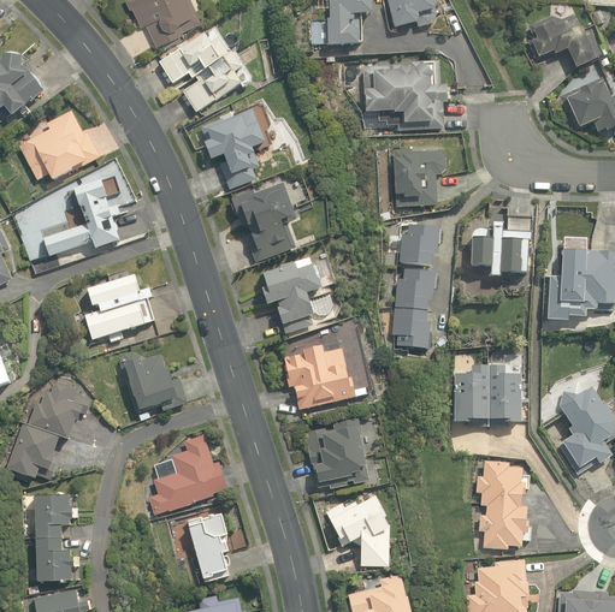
[(200,21),(190,0),(128,0),(140,25),(145,23),(155,47),(184,34),(182,29),(200,21)]
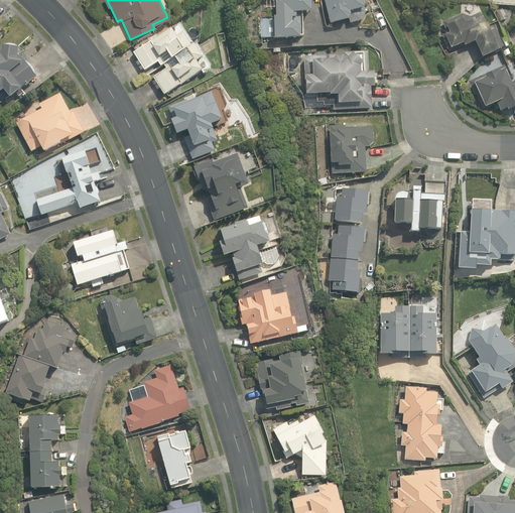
[(275,0),(275,19),(263,19),(262,35),(300,36),(301,12),(314,12),(314,0),(275,0)]
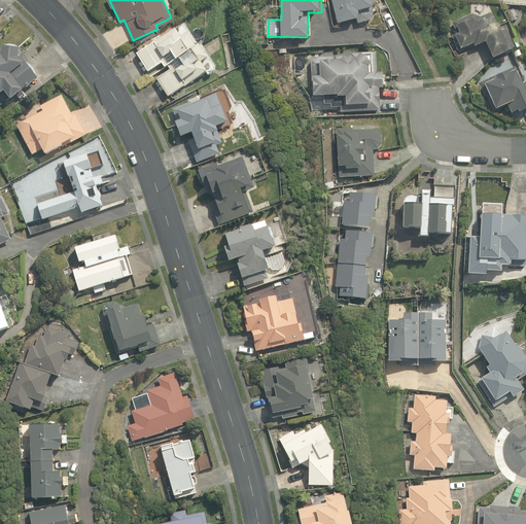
[(328,0),(335,28),(374,20),(369,0),(328,0)]
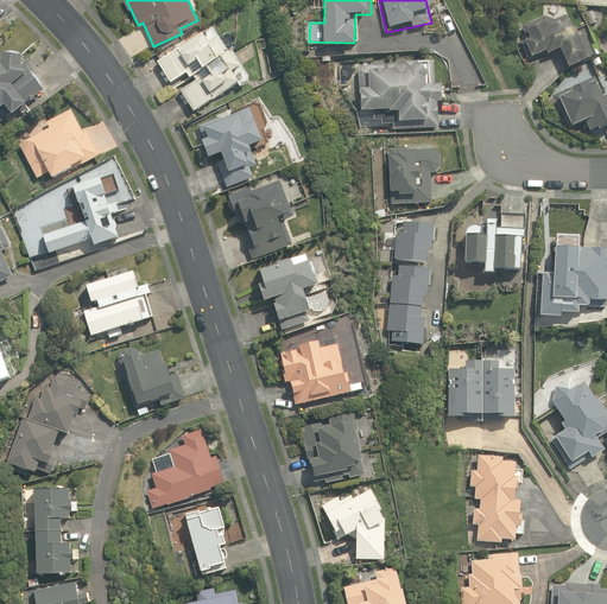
[(549,12),(523,24),(528,36),(522,38),(530,57),(549,49),(551,53),(562,50),(569,67),(596,53),(587,31),(577,36),(567,11),(551,18),(549,12)]
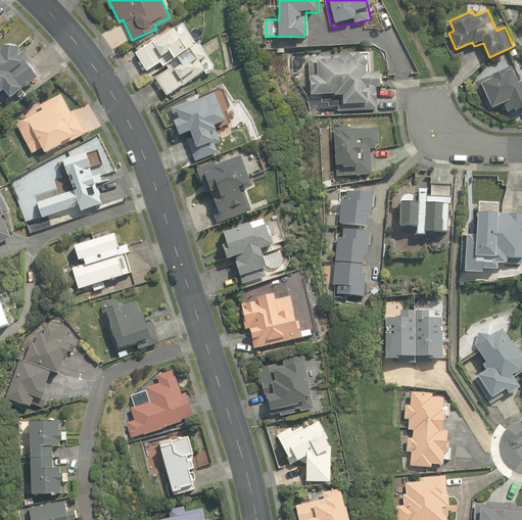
[(167,96),(204,72),(206,76),(217,71),(183,17),(134,49),(147,69),(158,62),(162,69),(153,76),(167,96)]
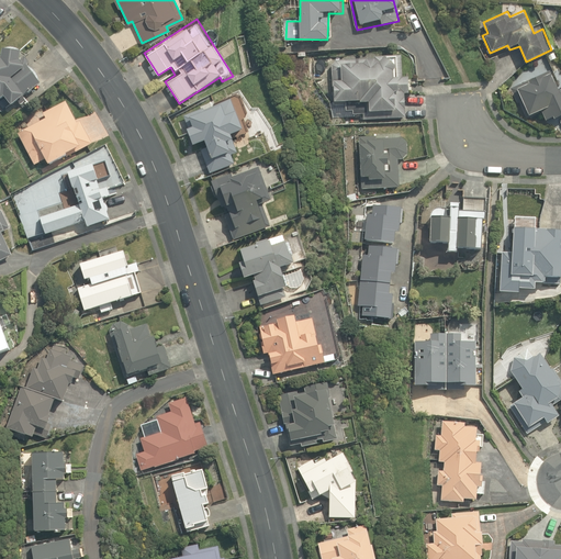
[(0,102),(6,110),(41,82),(27,66),(27,52),(1,51),(1,58),(0,57),(0,102)]
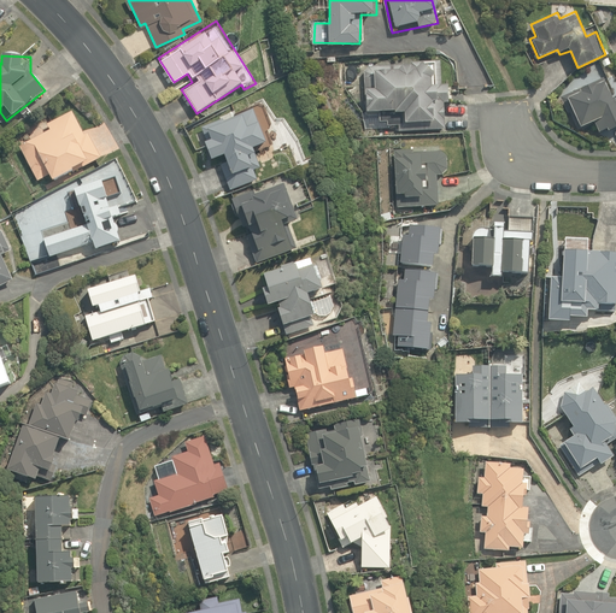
[(433,63),(393,63),(393,72),(365,72),(365,110),(405,111),(405,124),(435,124),(435,102),(451,102),(451,83),(433,82),(433,63)]
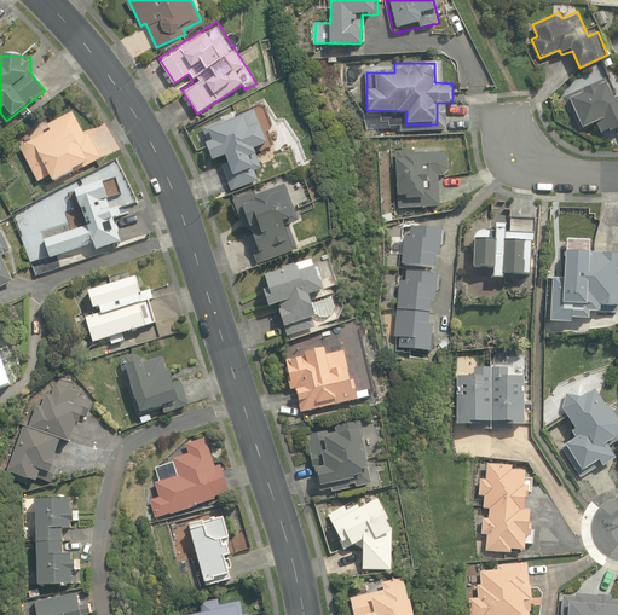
[(588,92),(569,100),(583,131),(598,123),(602,135),(617,128),(617,97),(614,99),(605,80),(587,88),(588,92)]
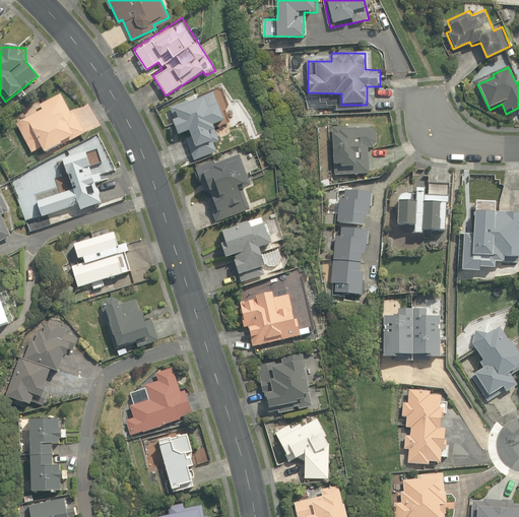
[(221,88),(170,105),(169,106),(179,137),(186,134),(194,159),(214,153),(211,143),(216,141),(212,127),(226,123),(221,108),(226,107),(221,88)]
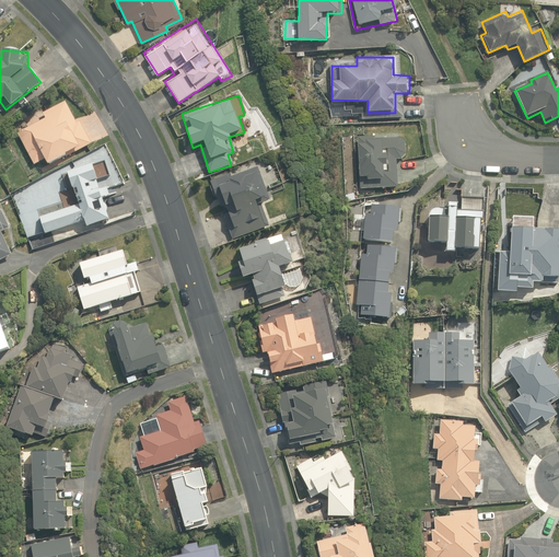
[(14,120),(15,123),(33,163),(45,158),(47,162),(107,135),(95,108),(74,117),(66,97),(14,120)]
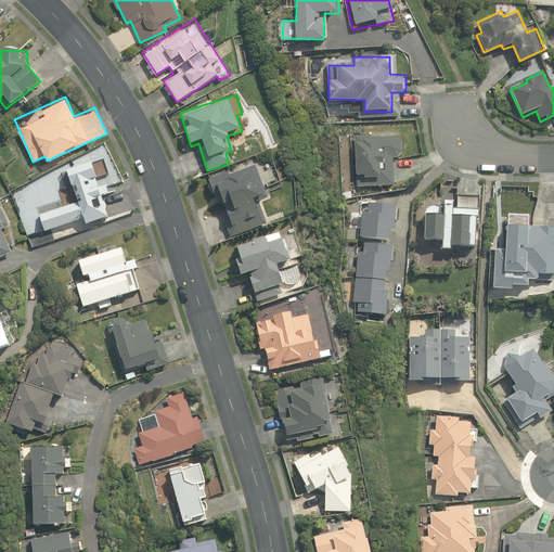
[(401,135),(353,135),(355,188),(394,188),(394,157),(401,157),(401,135)]
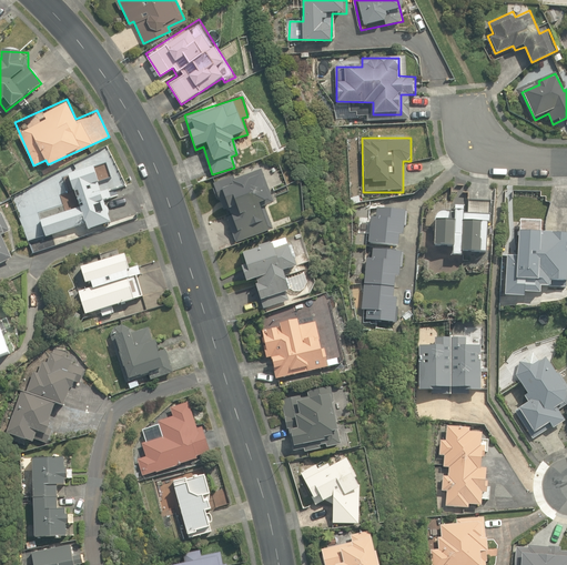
[(79,204),(40,217),(38,218),(43,235),(88,222),(90,230),(113,223),(105,198),(115,194),(105,162),(95,165),(93,160),(68,168),(79,204)]
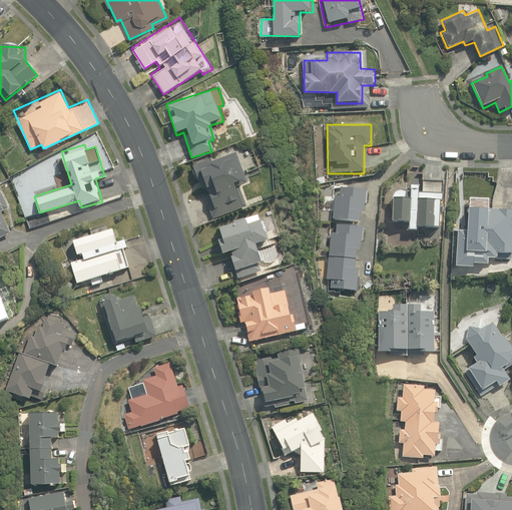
[(234,149),(192,163),(210,217),(243,207),(236,186),(245,183),(234,149)]
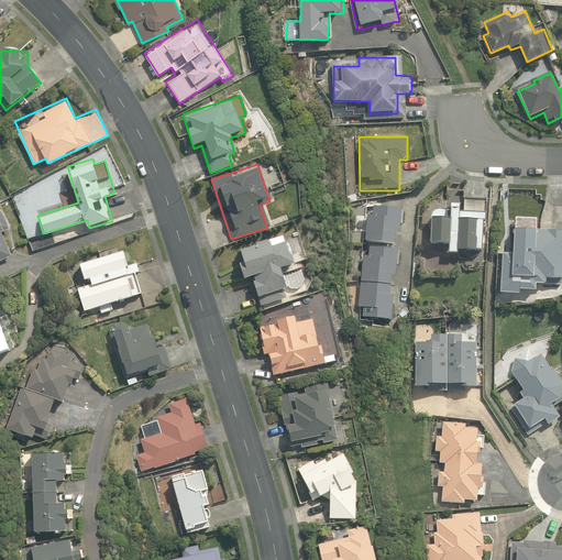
[(448,218),(432,217),(430,243),(447,245),(447,251),(459,252),(460,248),(481,249),(484,212),(460,210),(460,201),(450,201),(448,218)]
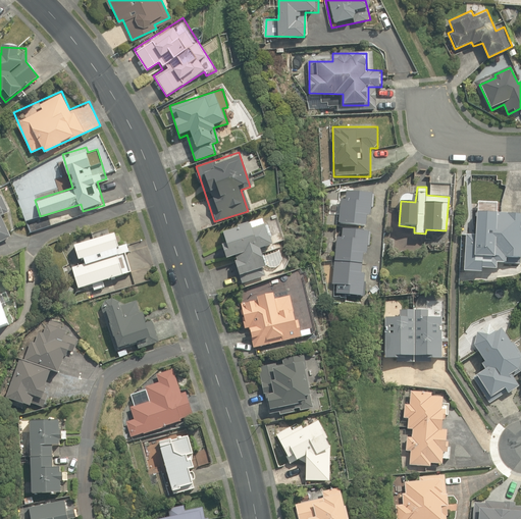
[(347,199),(341,199),(337,222),(363,224),(365,207),(372,207),(373,193),(348,190),(347,199)]
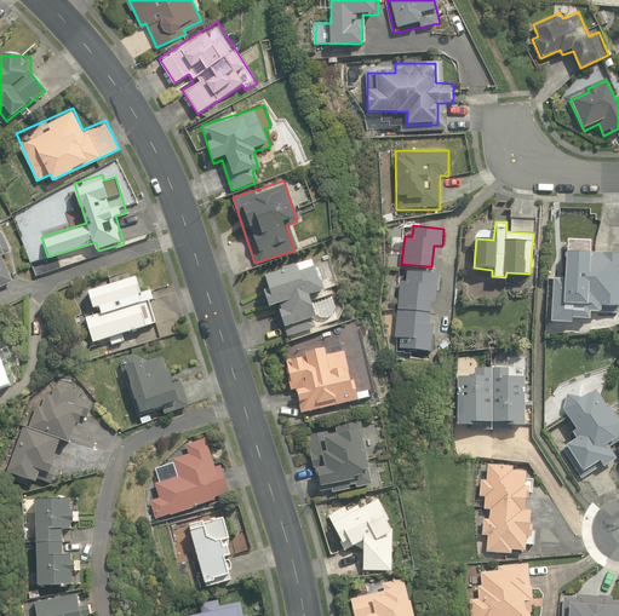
[(0,289),(10,286),(0,262),(0,258),(10,253),(0,232),(0,289)]
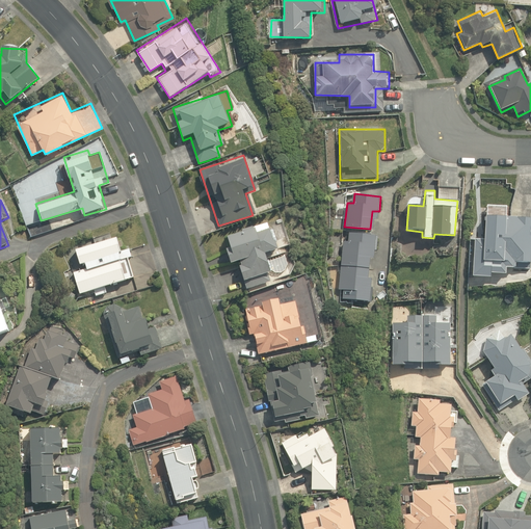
[(530,218),(486,215),(485,237),(476,236),(473,276),(493,278),(493,274),(506,275),(506,268),(514,269),(514,262),(530,263),(530,218)]
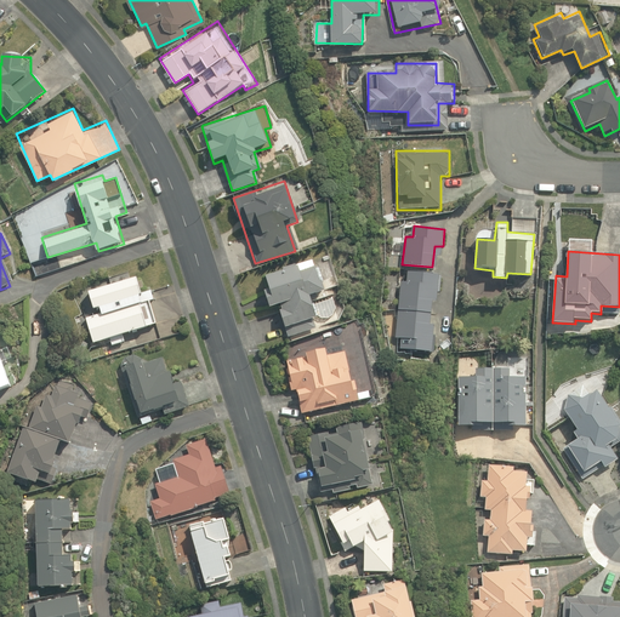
[(317,258),(266,274),(271,286),(263,289),(269,309),(279,307),(289,338),(313,331),(310,321),(320,318),(313,295),(326,291),(317,258)]
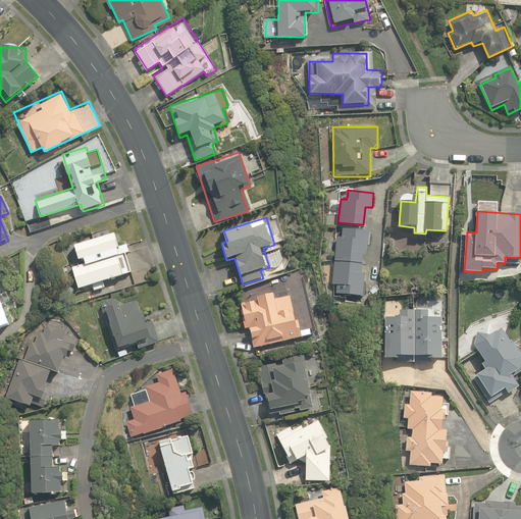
[(93,239),(74,244),(80,262),(70,265),(77,289),(109,279),(111,286),(134,279),(125,252),(129,251),(126,240),(119,242),(116,231),(109,234),(107,225),(91,230),(93,239)]
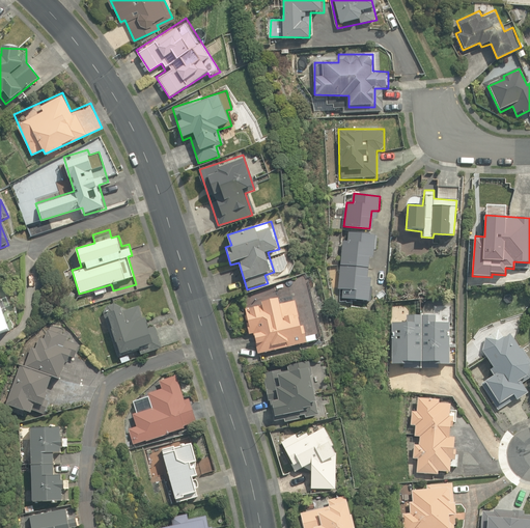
[(350,241),(342,241),(338,286),(342,287),(341,297),(367,300),(372,235),(350,233),(350,241)]
